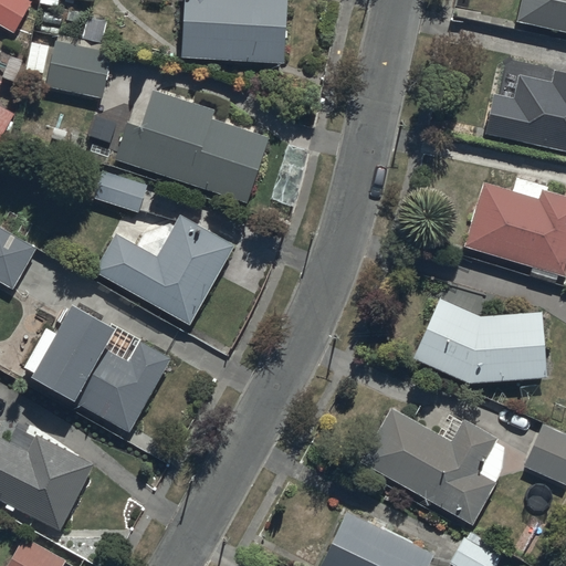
[(0,0),(0,25),(14,34),(32,3),(24,0),(0,0)]
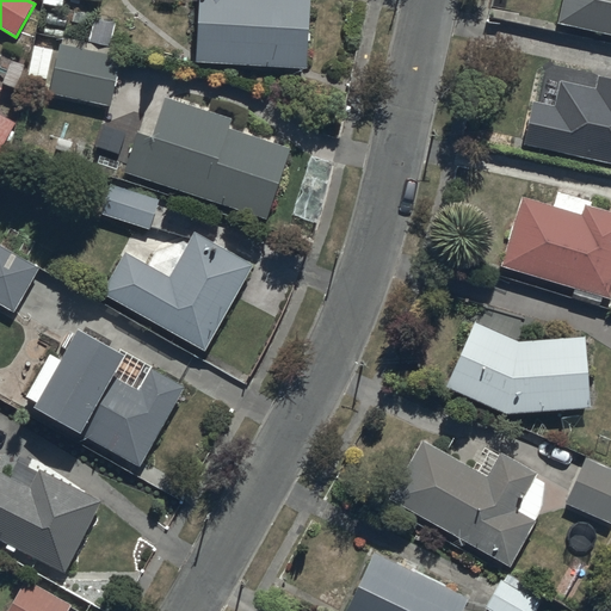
[(198,0),(196,66),(308,72),(312,0),(198,0)]
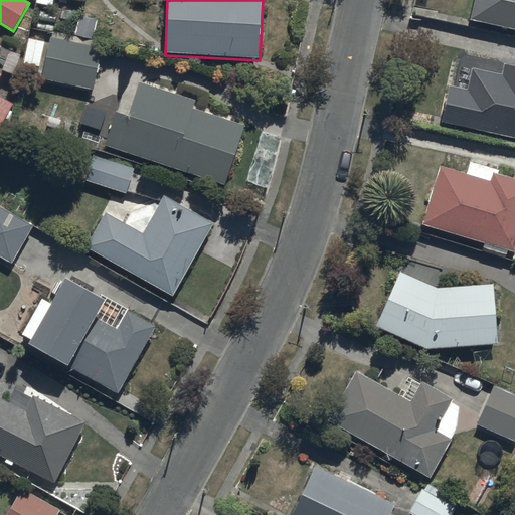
[(514,0),(472,0),(468,21),(514,31),(514,0)]
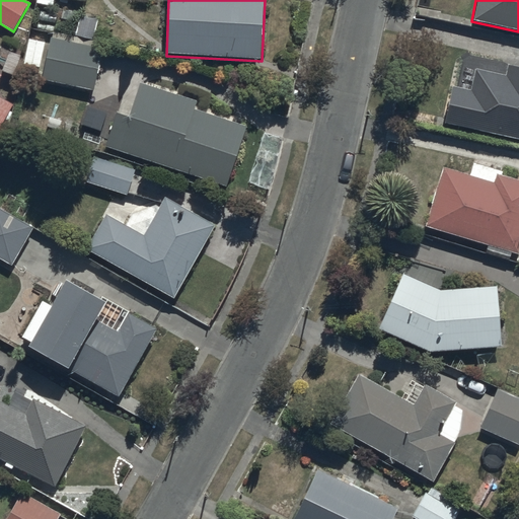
[(102,50),(52,39),(43,81),(94,92),(102,50)]
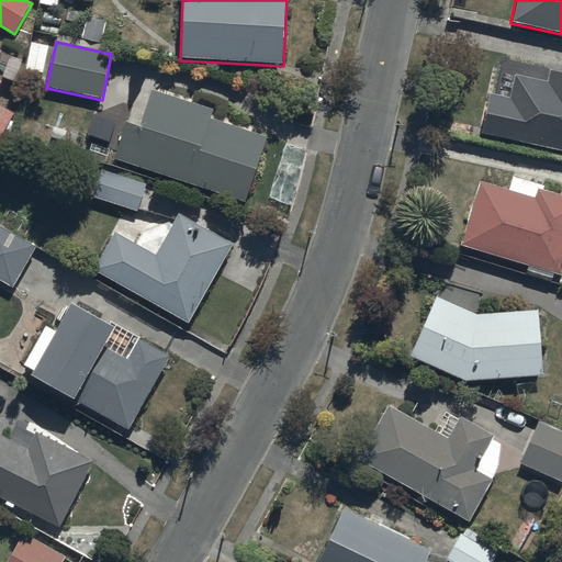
[(490,96),(481,133),(561,152),(561,74),(549,71),(547,82),(515,76),(509,100),(490,96)]
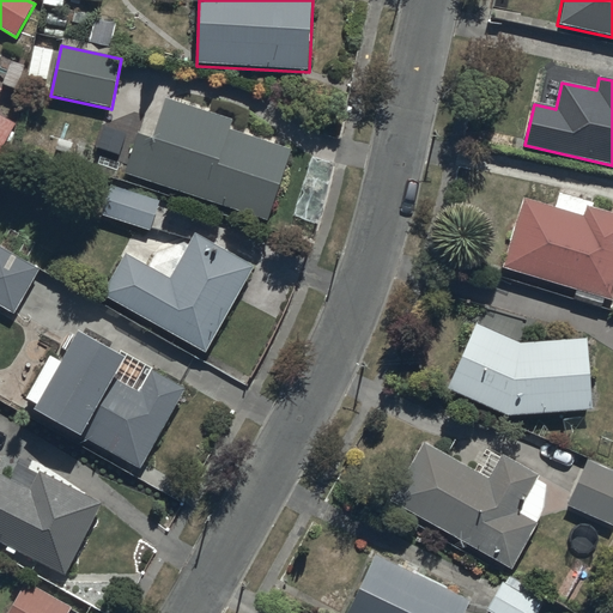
[(291,152),(230,132),(232,123),(165,101),(152,140),(137,134),(123,175),(268,222),(291,152)]
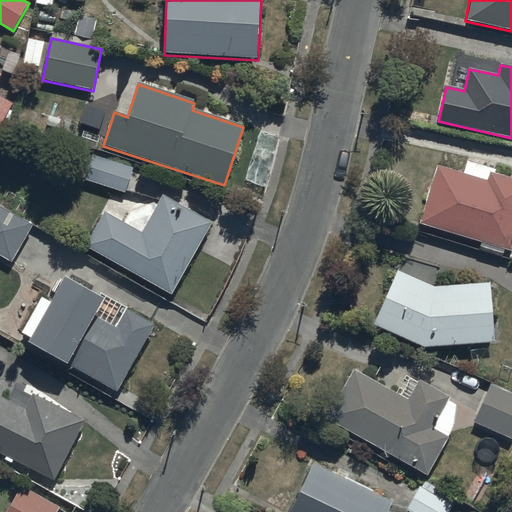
[(0,126),(13,104),(0,97),(0,126)]
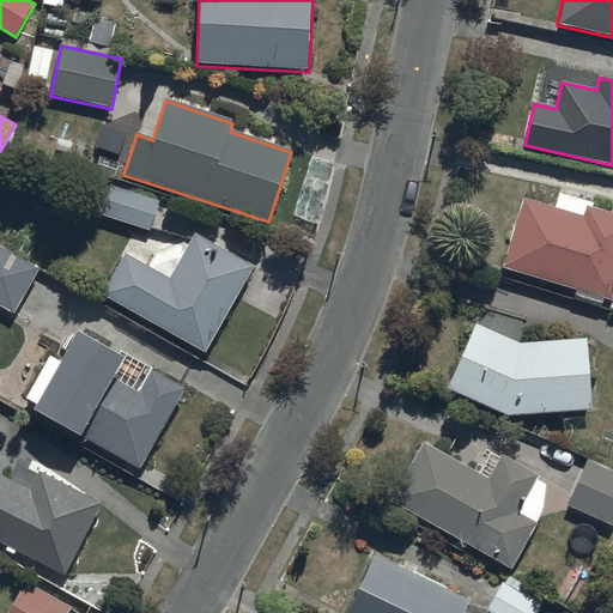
[(150,232),(159,202),(111,187),(102,217),(150,232)]
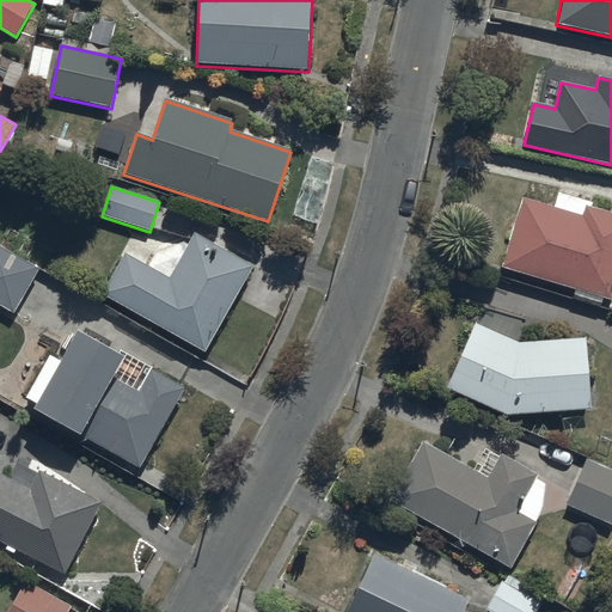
[(554,208),(520,199),(501,268),(573,288),(569,299),(598,306),(600,297),(611,300),(611,295),(611,213),(591,207),(591,204),(557,195),(554,208)]
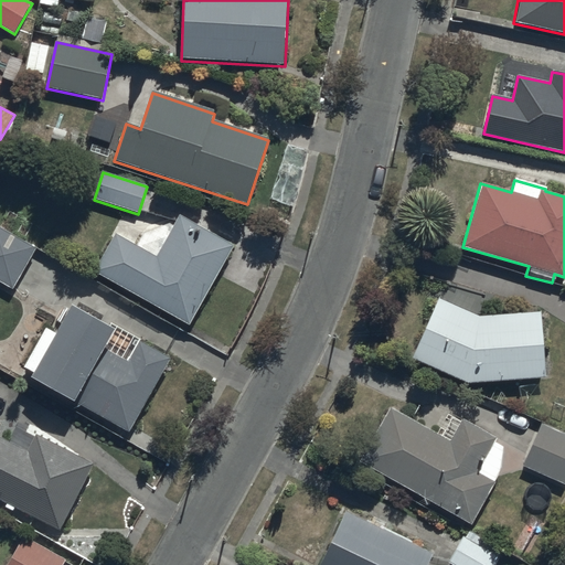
[(157,258),(116,235),(95,273),(190,327),(235,247),(180,216),(157,258)]
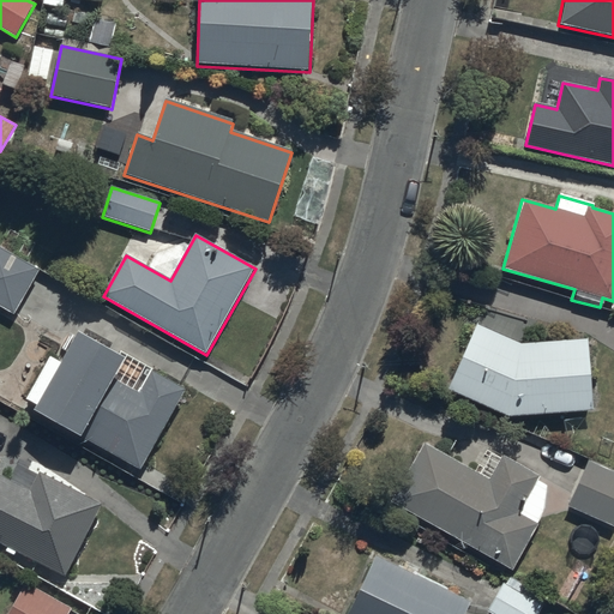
[(0,307),(13,315),(38,271),(0,248),(0,307)]
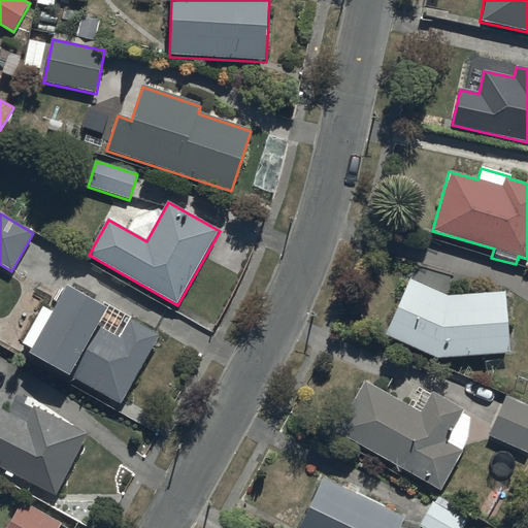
[(411,277),(385,335),(435,359),(507,354),(503,292),(447,296),(411,277)]
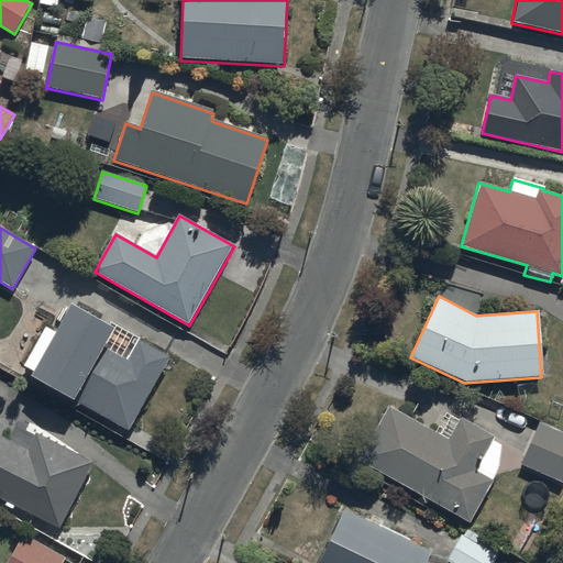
[(116,331),(73,308),(32,378),(130,433),(173,359),(140,341),(128,363),(105,350),(116,331)]
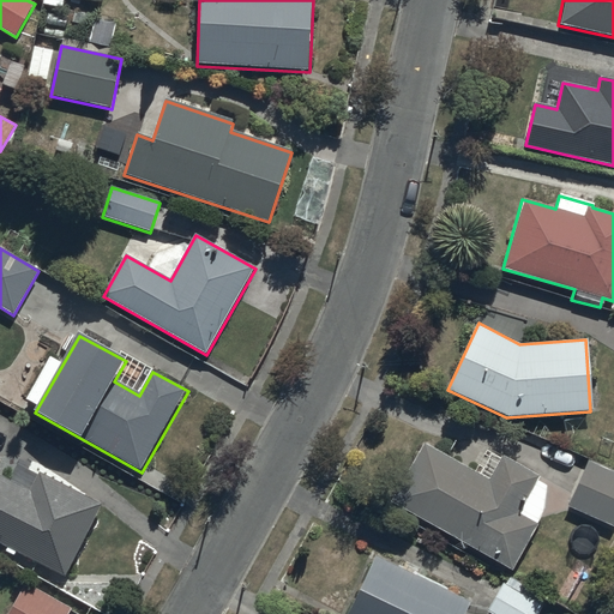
[(542,515),(543,487),(535,482),(539,475),(500,455),(488,479),(422,443),(389,504),(511,571),(542,515)]
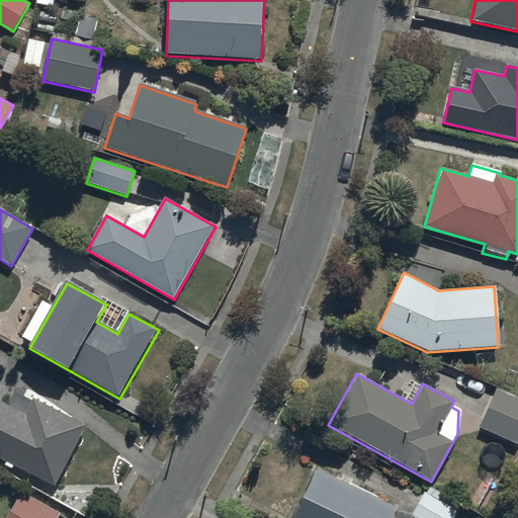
[(517,400),(494,390),(479,428),(517,443),(517,440),(517,400)]
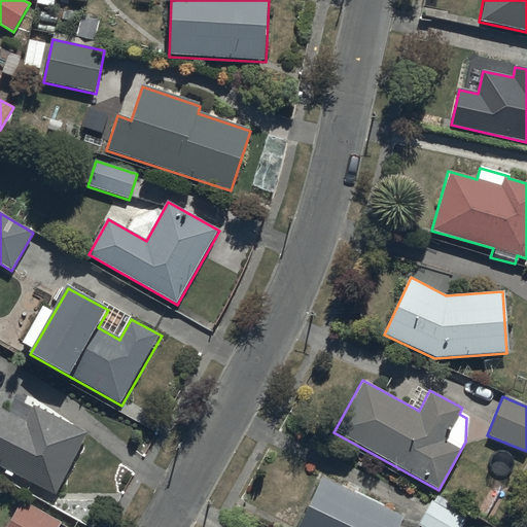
[(34,406),(26,422),(0,408),(0,467),(57,496),(89,433),(34,406)]
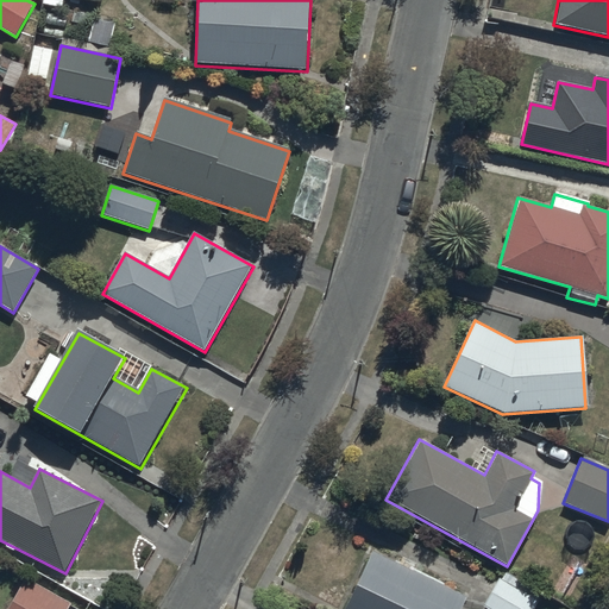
[(462,608),(468,600),(372,553),(344,608),(462,608)]
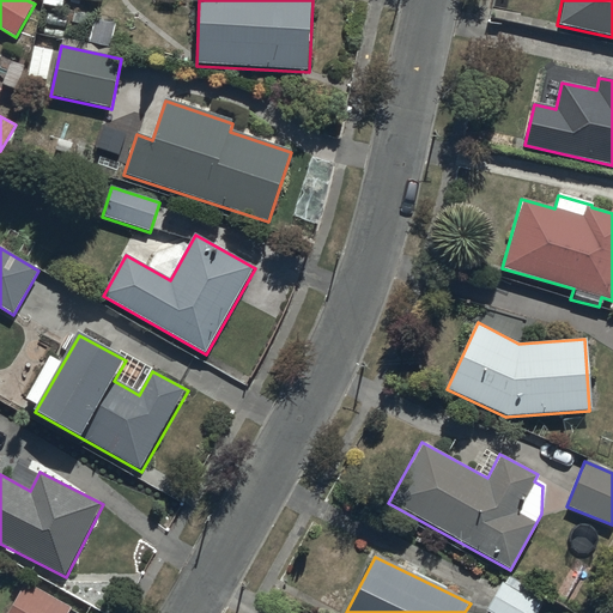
[(536,612),(546,598),(507,575),(486,611),(490,612),(536,612)]
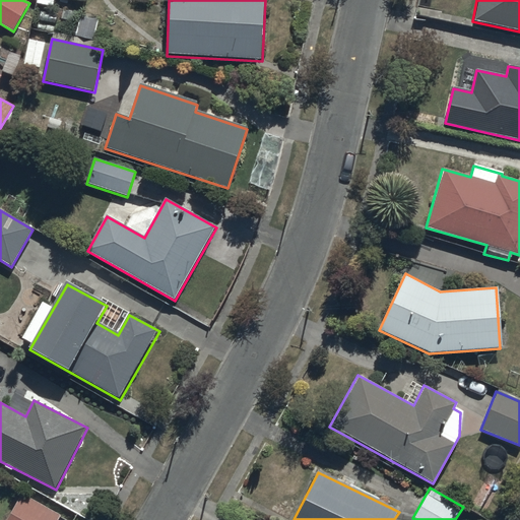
[(58,519),(61,517),(22,495),(6,519),(58,519)]
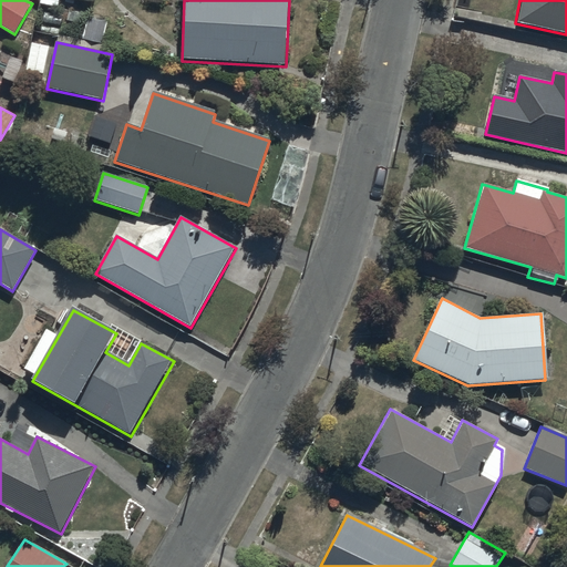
All buildings are outlined.
